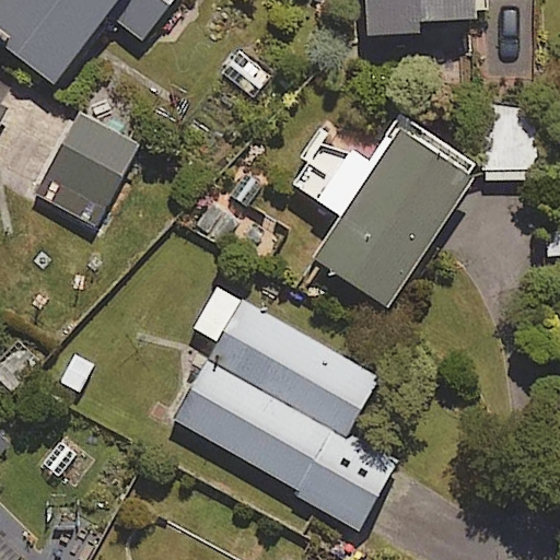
[(143,39),(173,0),(0,0),(0,38),(59,84),(113,15),(143,39)]
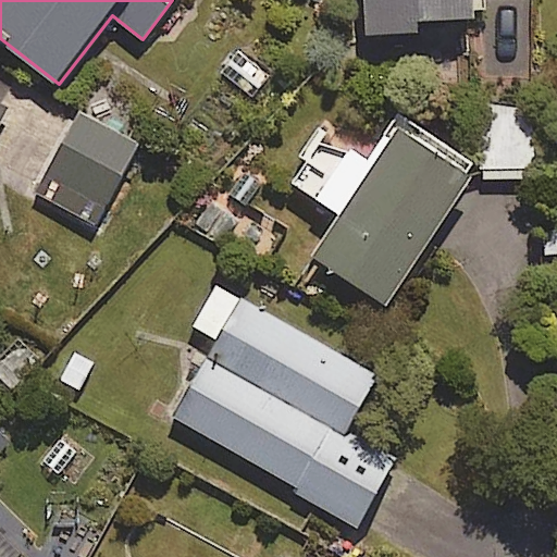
[(475,0),(364,0),(364,32),(422,32),(423,16),(477,17),(475,0)]
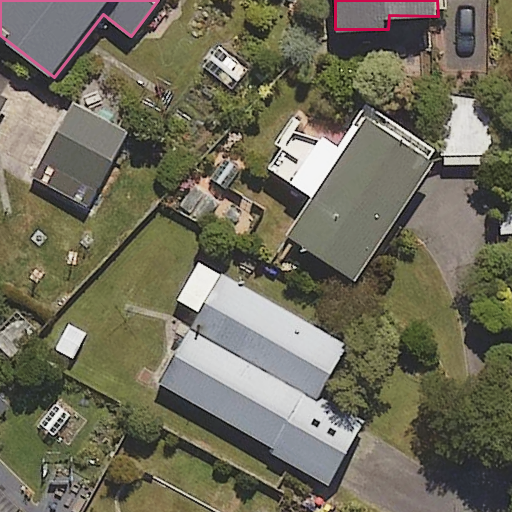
[(439,50),(444,155),(491,153),(486,48),(439,50)]
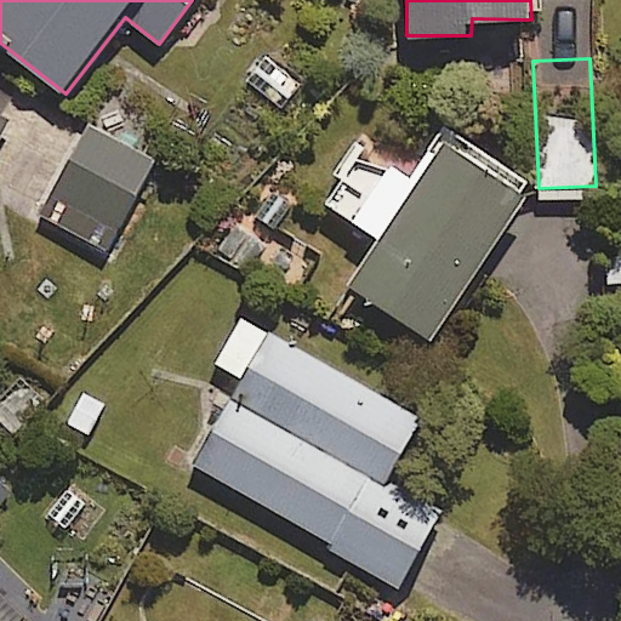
[(110,252),(158,164),(89,127),(41,216),(110,252)]
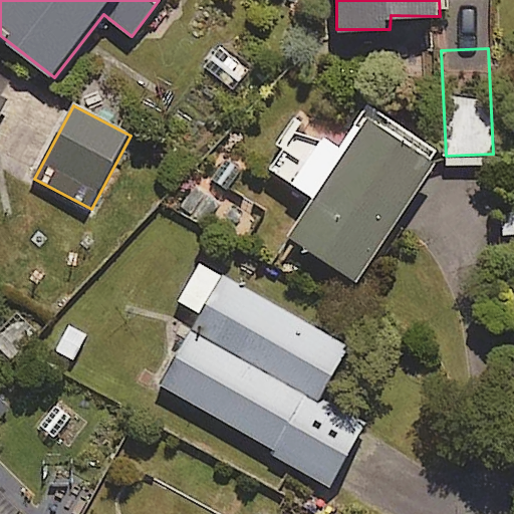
[(290,235),(357,280),(437,164),(431,160),(437,150),(373,106),(341,154),(293,121),(265,164),(315,198),(290,235)]
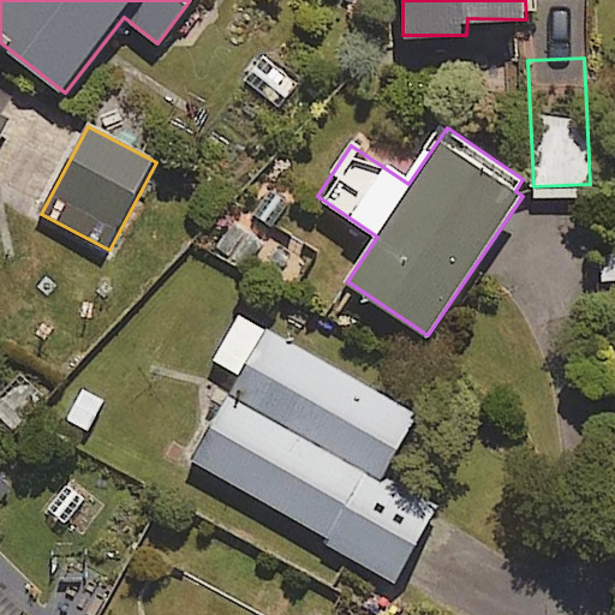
[(299,286),(316,258),(275,232),(258,260),(299,286)]
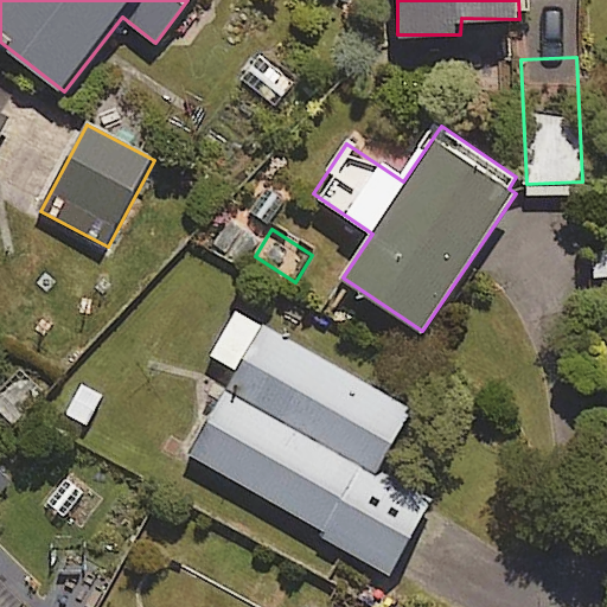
[(606,242),(590,243),(592,282),(606,281),(606,242)]
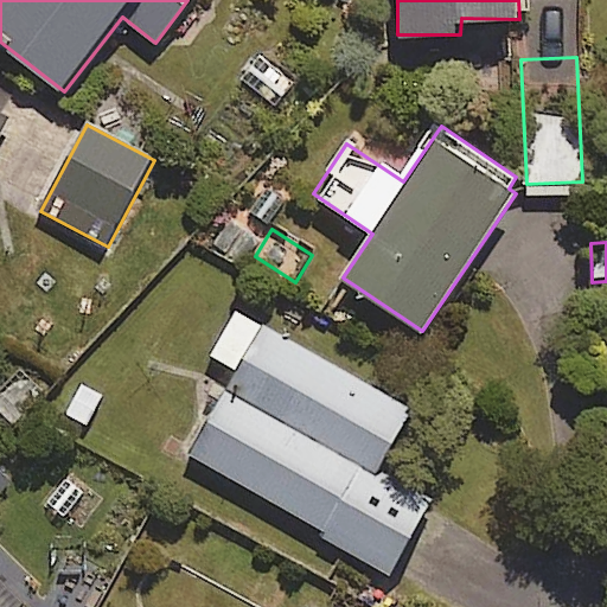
[(377,470),(411,411),(238,310),(211,357),(237,372),(190,454),(390,572),(432,503),(377,470)]
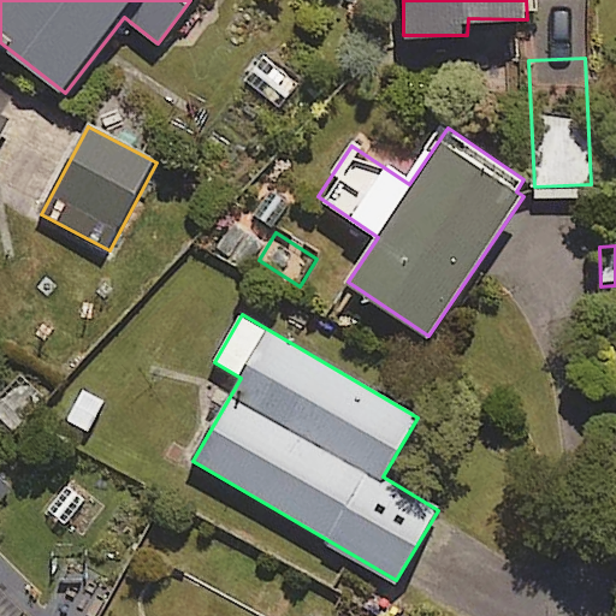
[(0,426),(11,437),(48,397),(22,372),(0,394),(0,426)]
